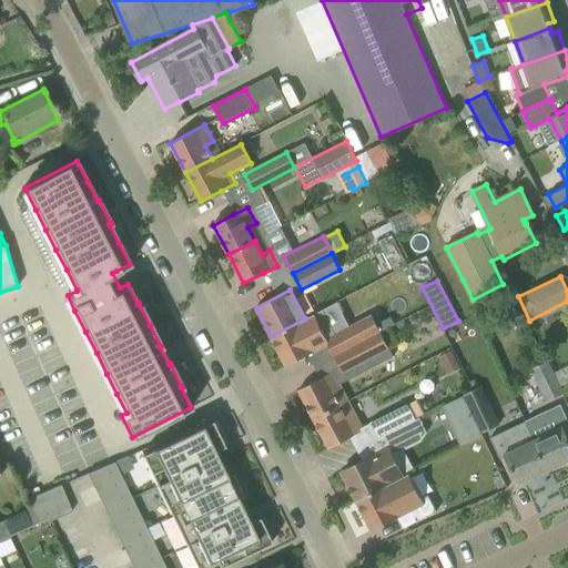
[(315,336),(331,328),(321,311),(305,318),(271,336),(286,366),(321,348),(315,336)]
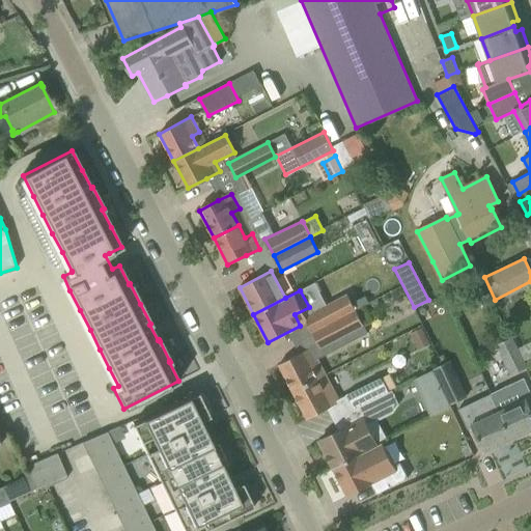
[(312,333),(356,310),(353,304),(347,295),(305,317),(312,333)]
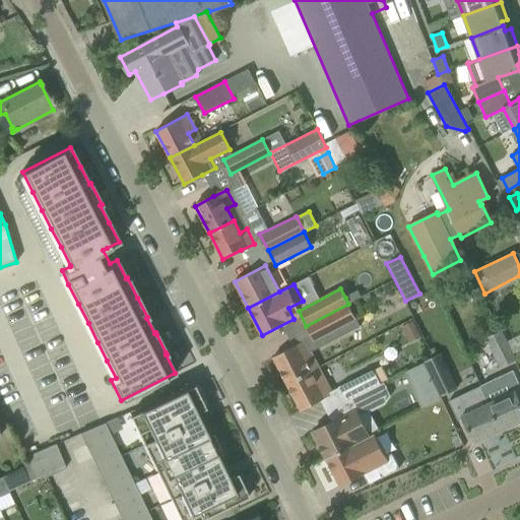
[(355,293),(345,298),(348,304),(355,300),(360,299),(355,293)]
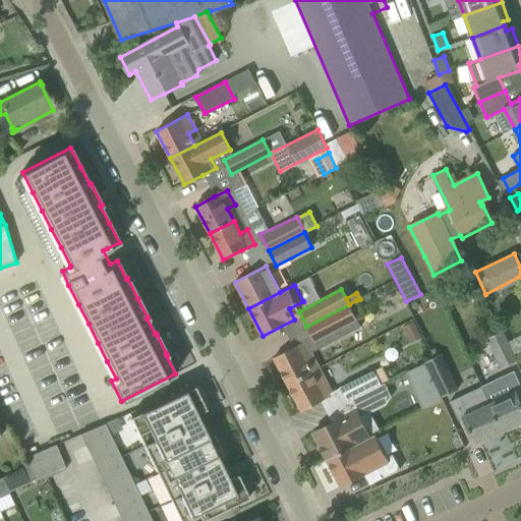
[(356,300),(349,304),(355,315),(362,311),(356,300)]
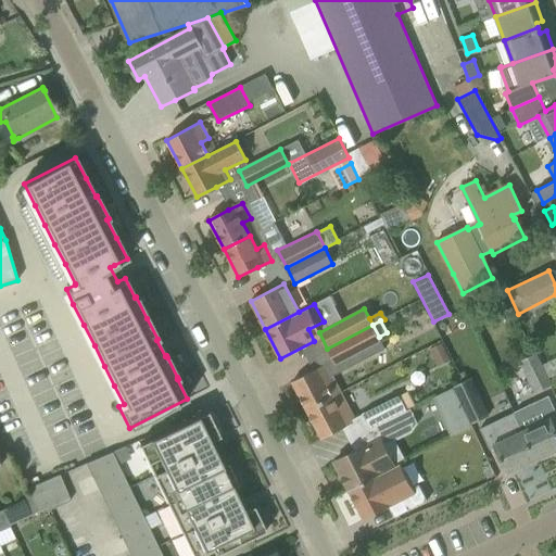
[(379,337),(373,325),(327,349),(335,362),(359,349),(365,359),(384,349),(379,337)]
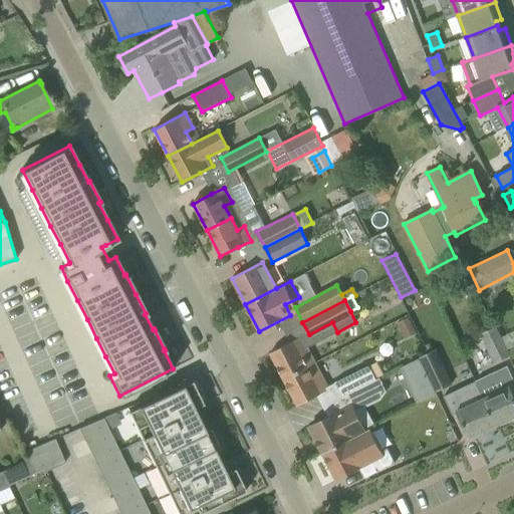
[(409,317),(397,323),(405,338),(416,333),(409,317)]
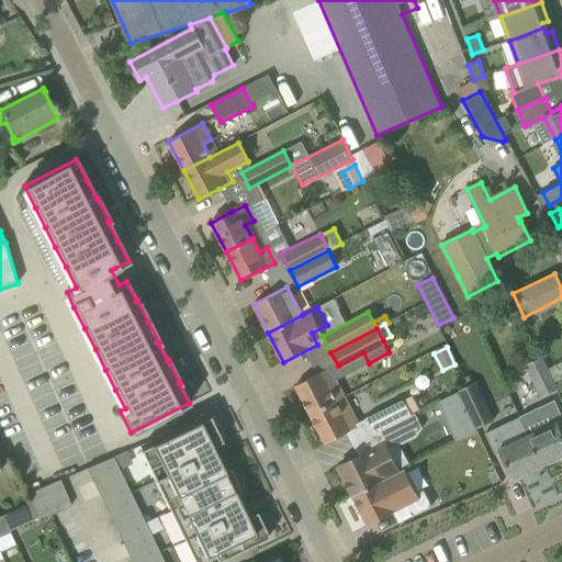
[(558,389),(542,356),(525,364),(540,397),(558,389)]
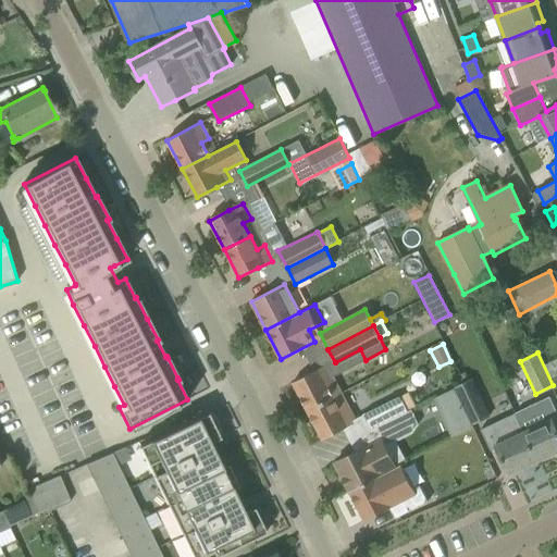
[(293,382),(308,410),(342,394),(326,364),(312,372),(293,382)]
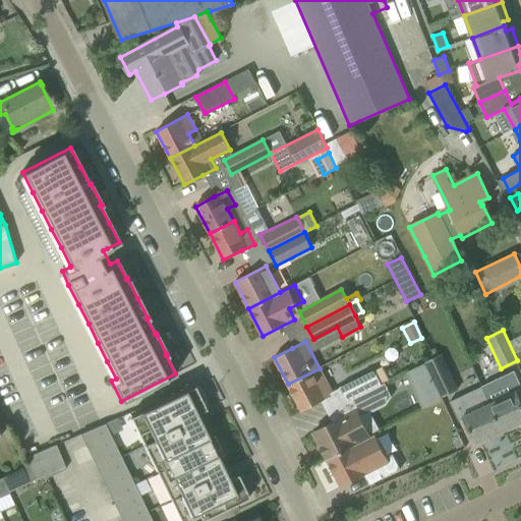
[(459,389),(442,353),(424,362),(441,397),(459,389)]
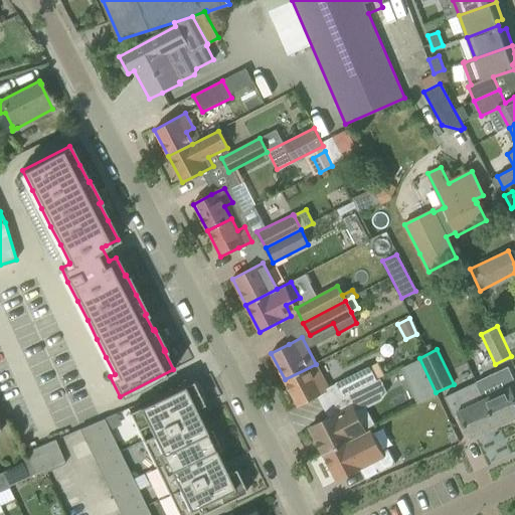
[(369,365),(335,383),(342,397),(377,380),(383,376),(377,363),(370,367),(369,365)]
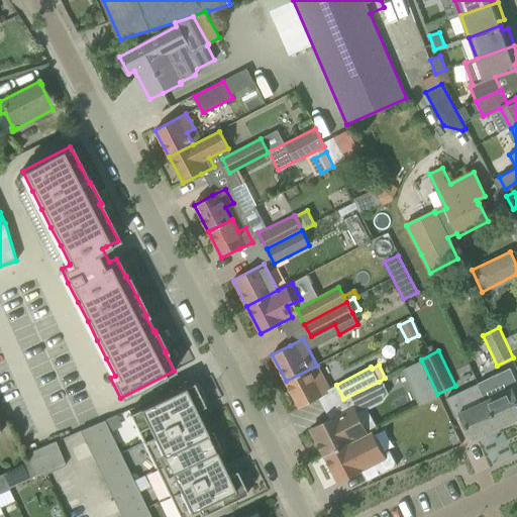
[(317,366),(286,381),(299,408),(330,392),(317,366)]
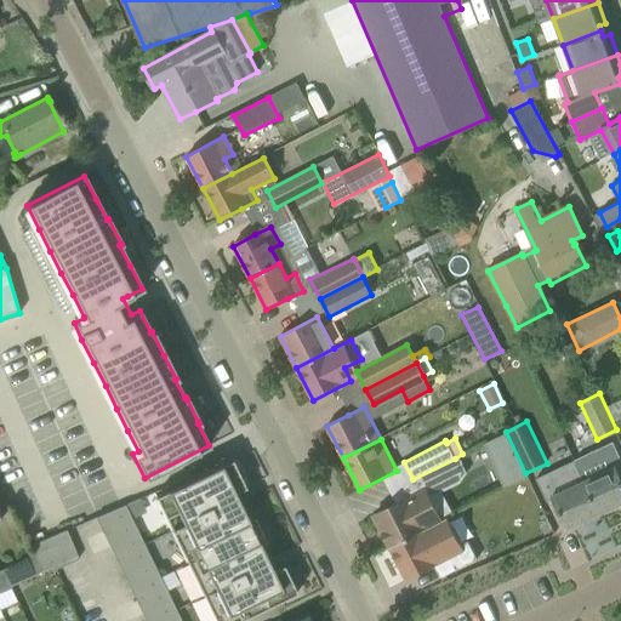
[(620,460),(613,442),(574,460),(584,482),(598,514),(599,513),(620,502),(620,479),(620,477),(615,467),(620,463),(620,460)]
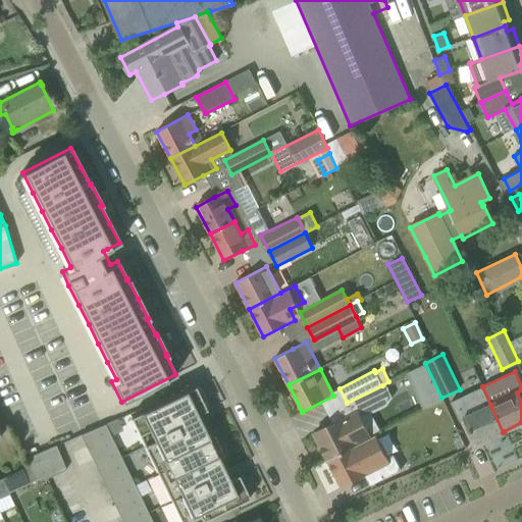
[(351,414),(313,433),(327,461),(352,448),(371,437),(360,415),(384,403),(388,397),(382,385),(347,403),(346,404),(351,414)]
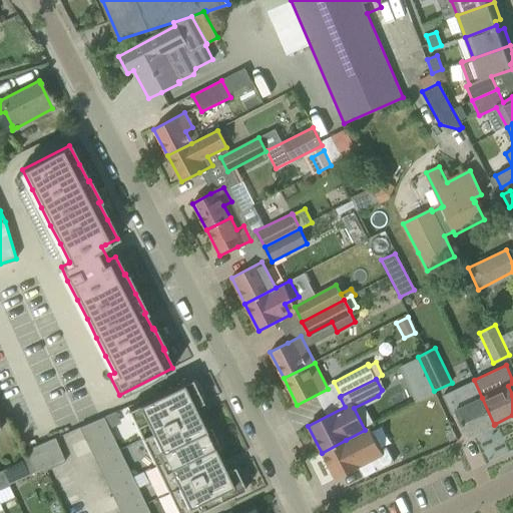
[(127,411),(176,512),(196,512),(244,490),(232,467),(227,470),(223,462),(220,463),(212,447),(210,448),(202,432),(204,431),(196,415),(199,414),(196,406),(202,403),(190,380),(127,411)]
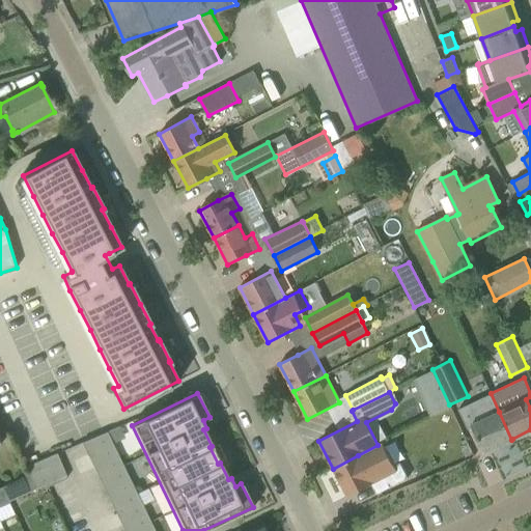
[(491,393),(458,409),(467,426),(472,424),(476,434),(485,452),(511,440),(499,412),(491,393)]
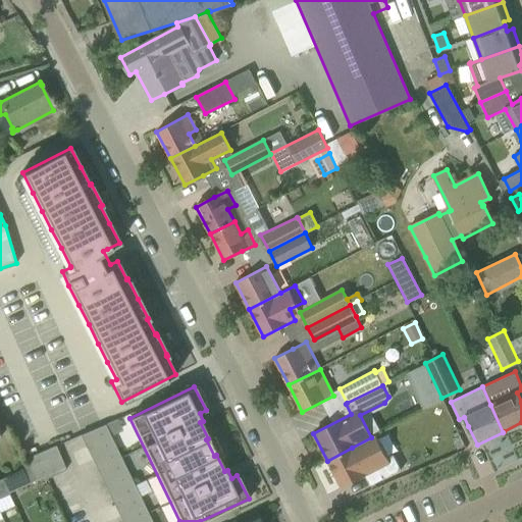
[(422,410),(444,456),(462,448),(440,402),(422,410)]
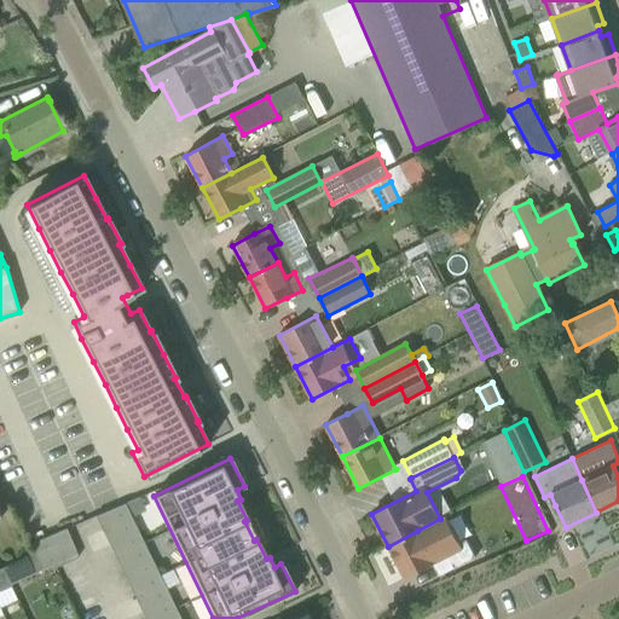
[(93,516),(100,530),(129,516),(123,503),(93,516)]
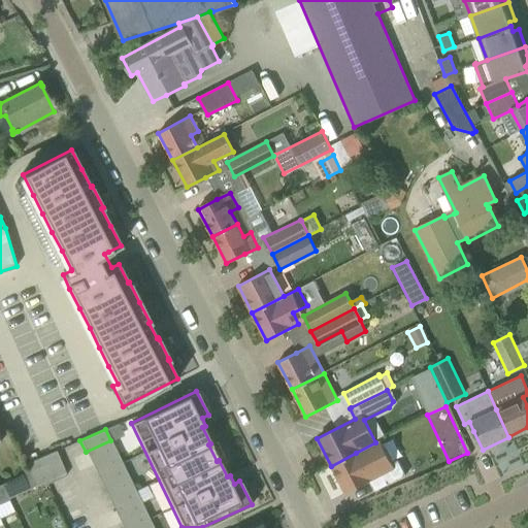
[(86,452),(91,463),(116,452),(110,440),(86,452)]
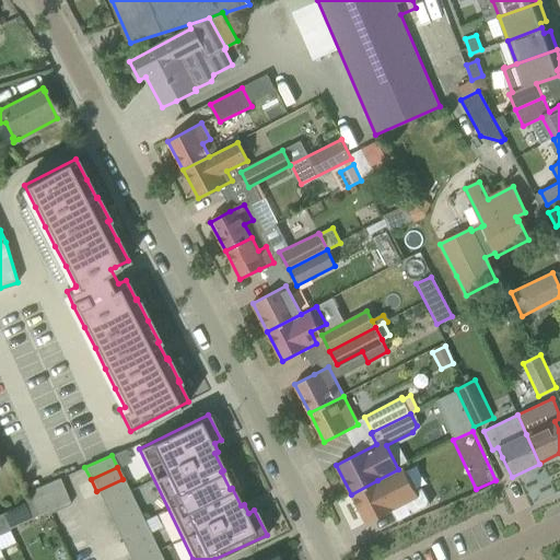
[(377,480),(351,494),(366,523),(405,503),(410,514),(430,504),(421,488),(416,491),(403,467),(398,469),(377,480)]
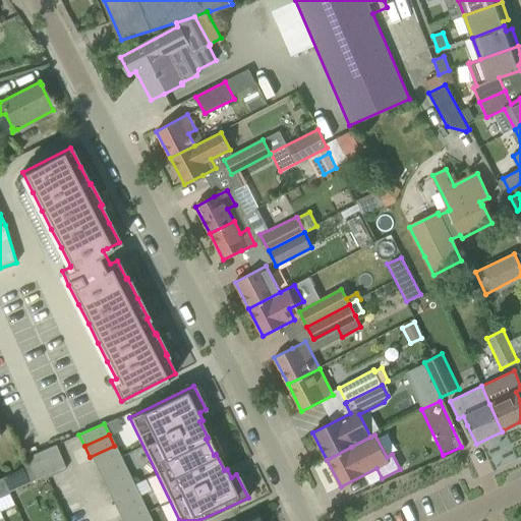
[(24,457),(31,469),(59,456),(54,445),(24,457)]
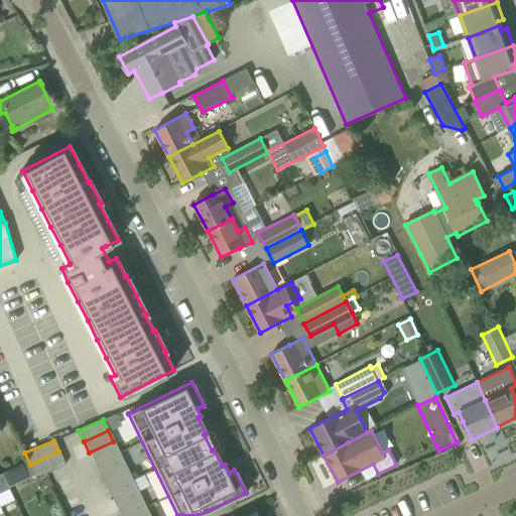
[(89,453),(94,464),(119,453),(113,441),(89,453)]
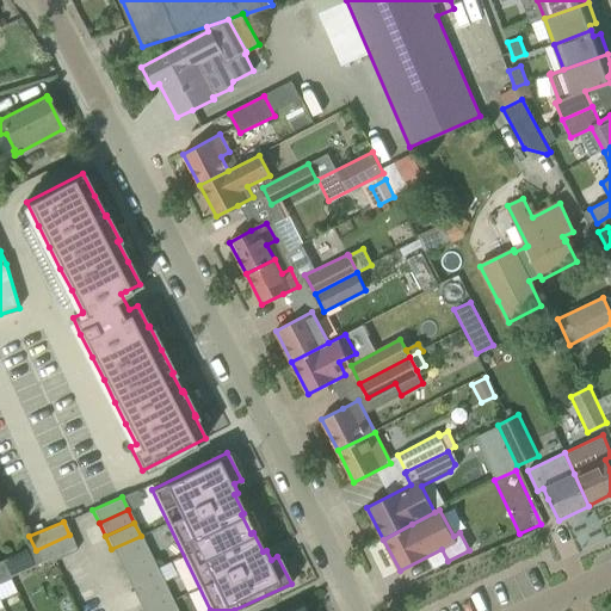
[(36,550),(41,561),(53,556),(54,559),(75,550),(69,535),(36,550)]
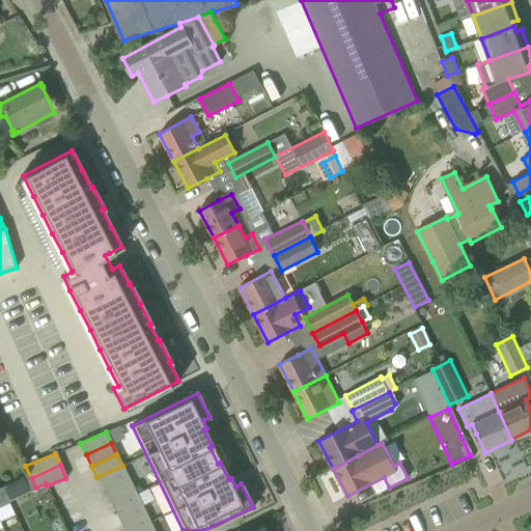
[(96,477),(103,488),(128,478),(122,466),(96,477)]
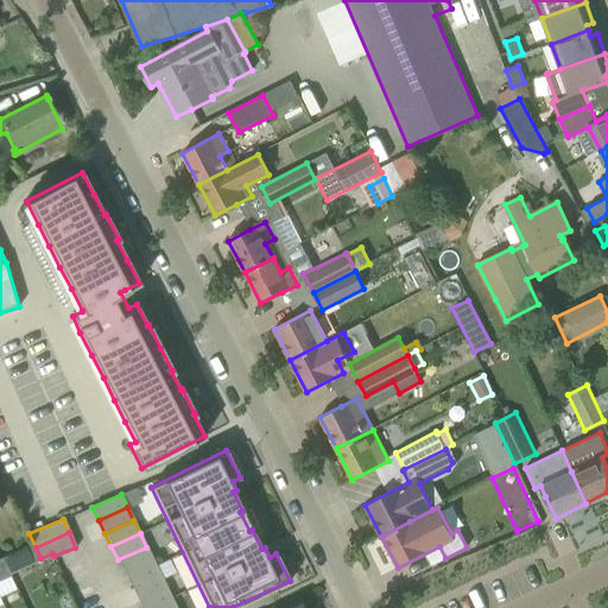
[(11,555),(1,558),(10,575),(40,561),(32,544),(11,555)]
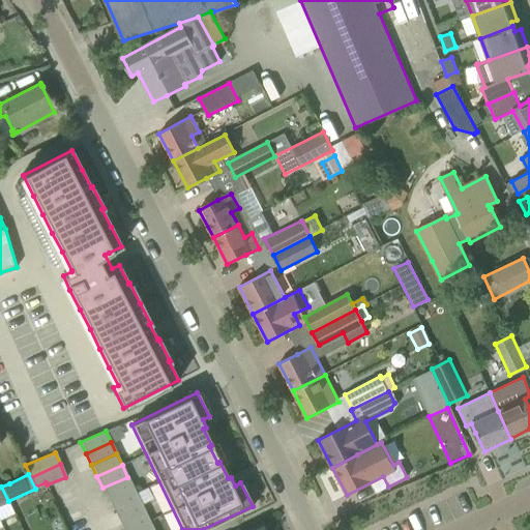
[(102,488),(108,499),(134,489),(127,477),(102,488)]
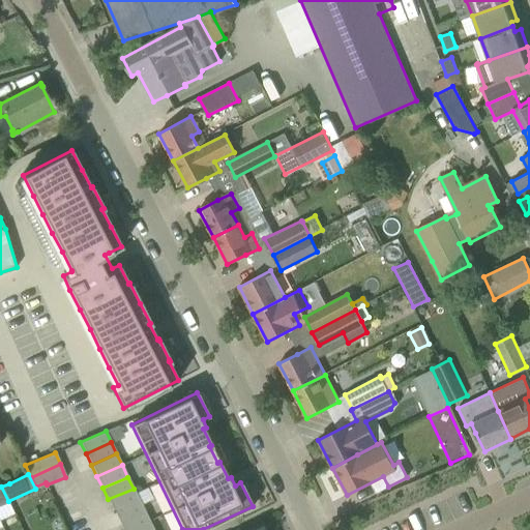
[(1,487),(0,487),(0,505),(8,502),(8,501),(1,487)]
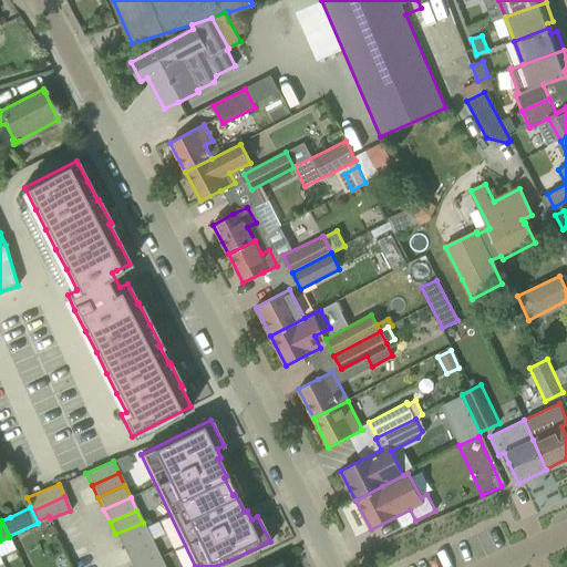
[(115,534),(122,546),(148,535),(143,523),(115,534)]
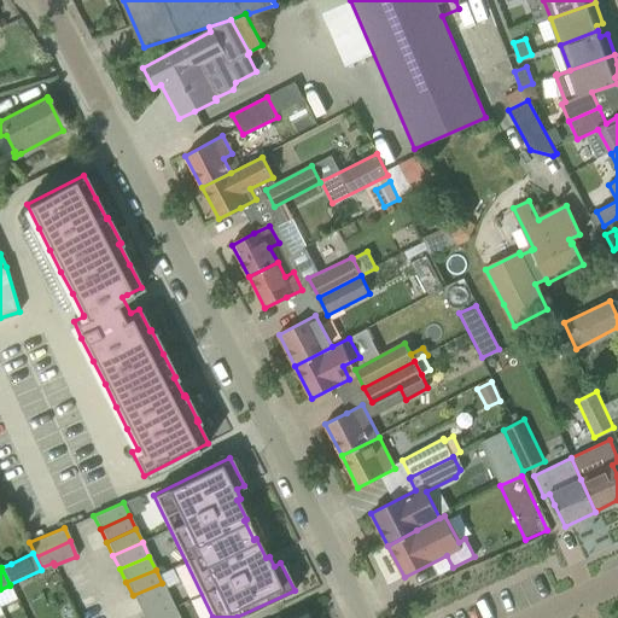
[(133,595),(139,608),(168,596),(162,583),(133,595)]
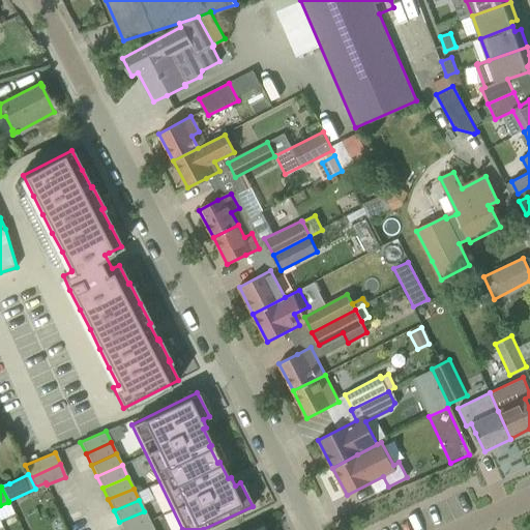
[(119,522),(122,529),(133,529),(150,523),(144,511),(119,522)]
